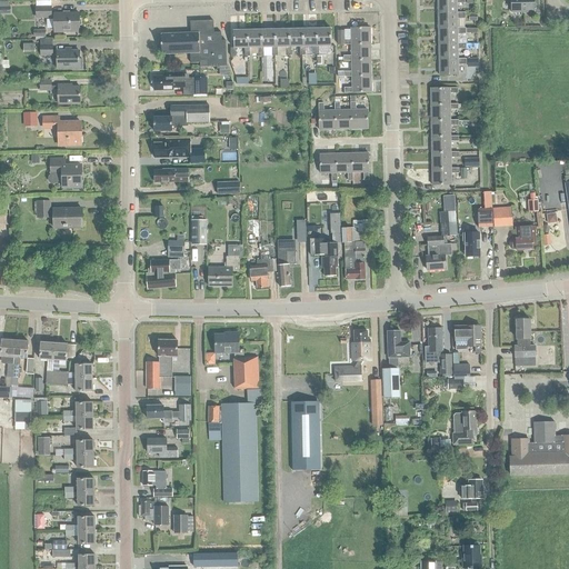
[(437,0),(438,13),(457,13),(457,3),(465,3),(463,0),(437,0)]
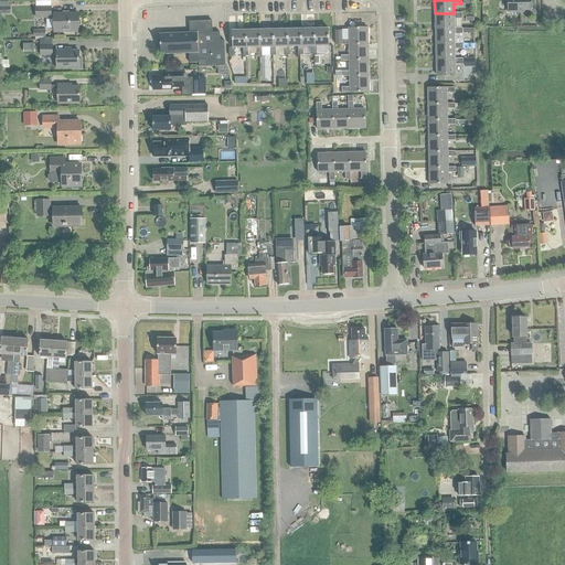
[(507,0),(508,12),(531,11),(531,10),(532,8),(532,3),(531,2),(530,0),(507,0)]
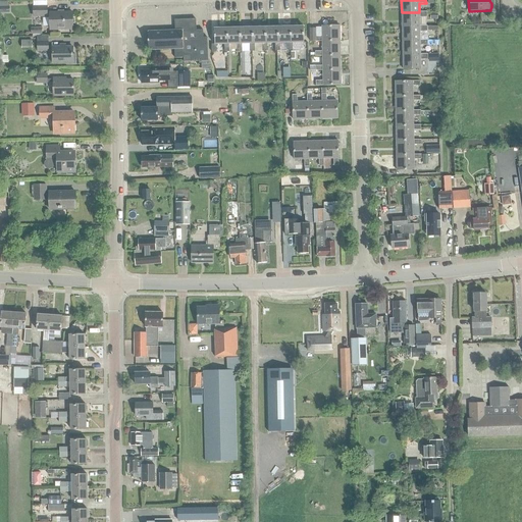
[(50,16),(50,30),(72,30),(71,12),(47,13),(47,7),(33,7),(33,16),(50,16)]
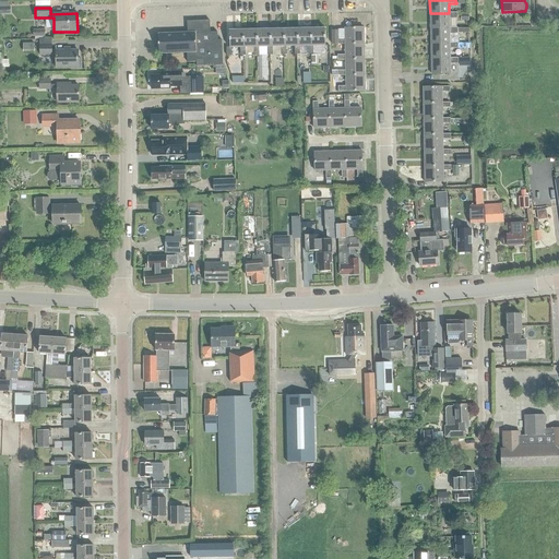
[(430,13),(430,28),(450,27),(449,19),(456,19),(456,13),(449,13),(430,13)]
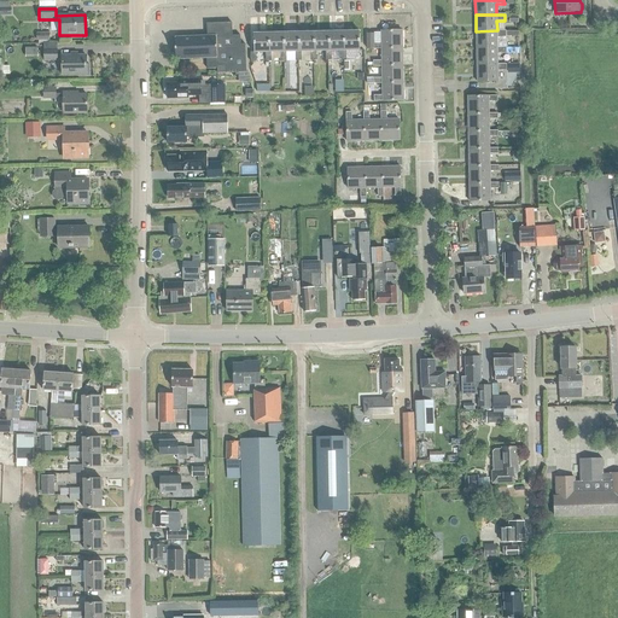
[(175,38),(175,44),(173,44),(173,53),(175,53),(175,59),(207,58),(207,69),(217,69),(217,74),(246,73),(245,45),(242,45),(240,35),(233,36),(232,23),(207,24),(208,36),(175,38)]
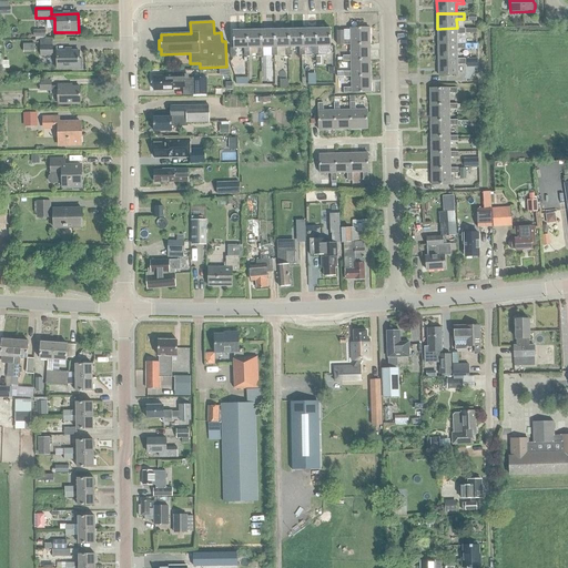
[(343,46),(351,44),(369,44),(368,28),(351,29),(351,40),(343,40),(343,46)]
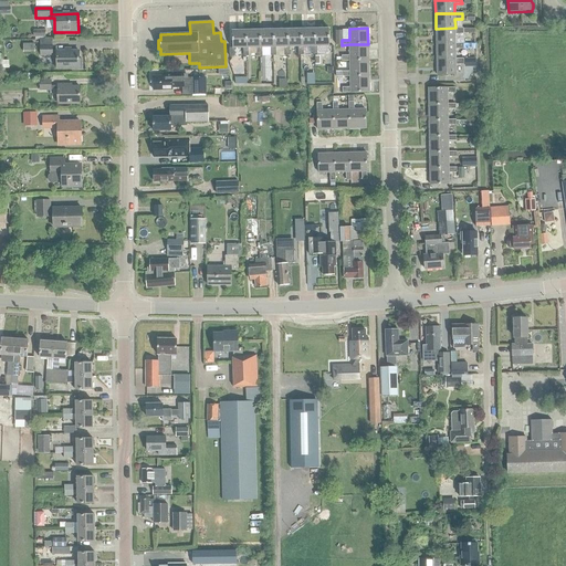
[(456,28),(436,29),(436,44),(456,43),(456,34),(463,34),(462,29),(456,28)]
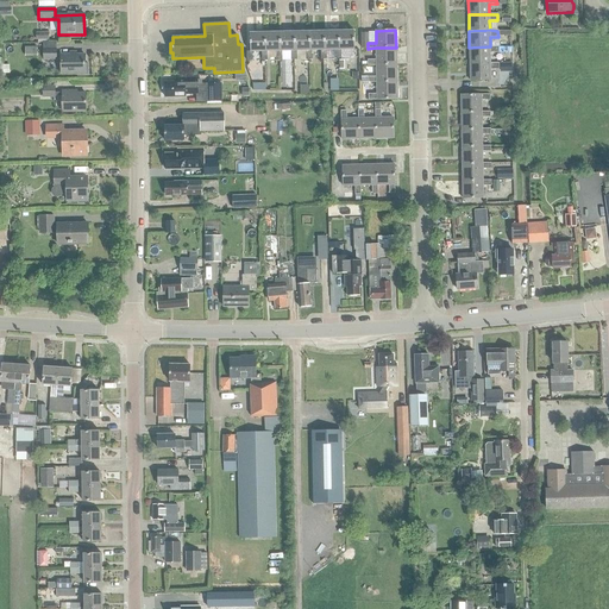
[(324,31),(309,32),(309,51),(306,51),(306,60),(311,60),(312,51),(320,51),(324,51),(324,31)]
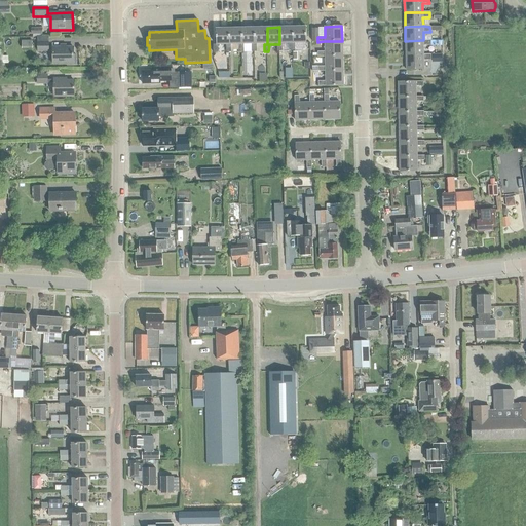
[(292,27),(279,27),(279,44),(276,44),(276,51),(282,51),(282,44),(290,44),(293,43),(292,27)]
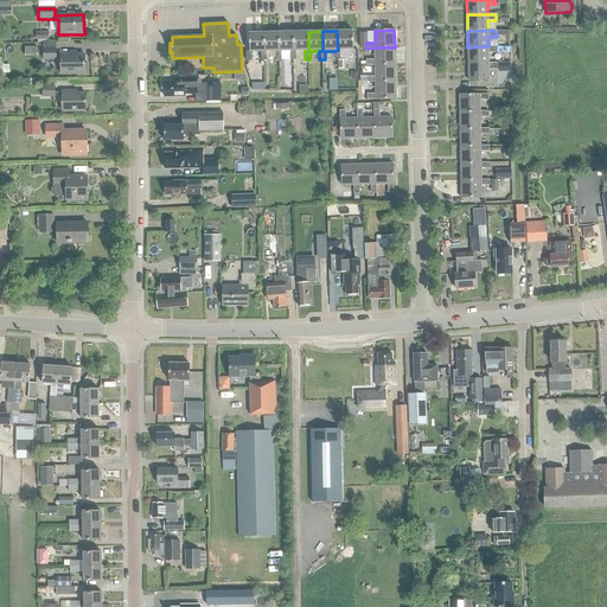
[(352,31),(337,31),(338,50),(334,51),(334,59),(339,59),(339,50),(353,50),(352,31)]
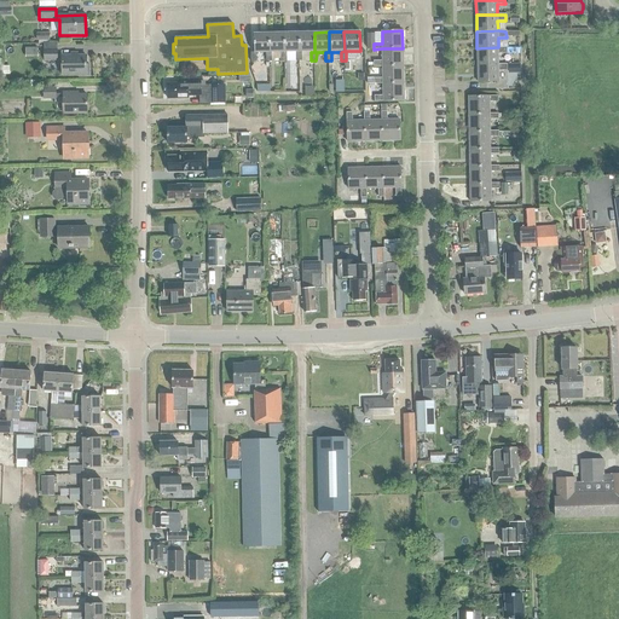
[(266,53),(268,53),(268,33),(254,33),(254,53),(250,53),(252,62),(256,62),(256,53),(266,53)]
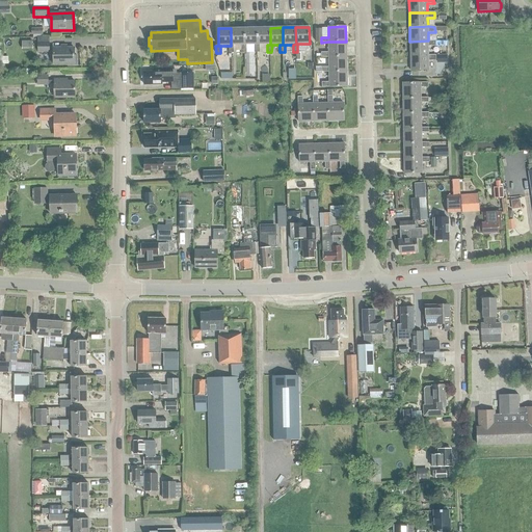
[(233,51),(241,51),(241,45),(243,45),(243,28),(231,28),(231,46),(229,46),(229,53),(233,53),(233,51)]
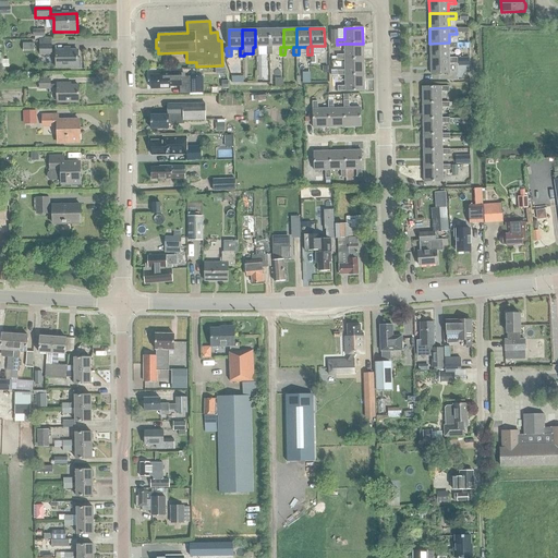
[(266,47),(269,47),(269,29),(255,29),(255,47),(253,47),(253,53),(253,56),(258,56),(258,47),(266,47)]
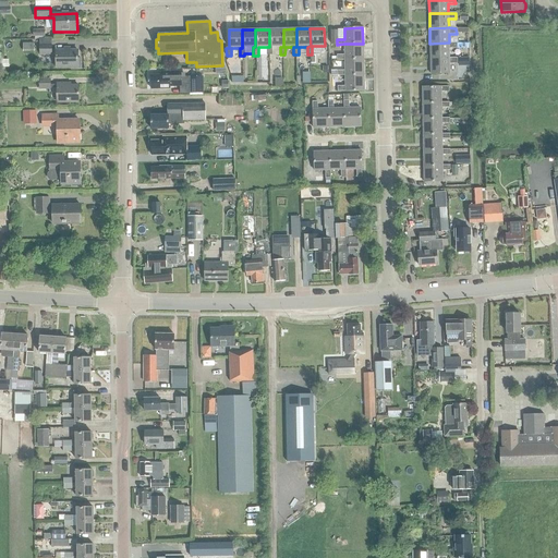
[(283,29),(282,29),(269,29),(269,47),(266,47),(266,55),(271,55),(271,47),(280,47),(283,47),(283,29)]
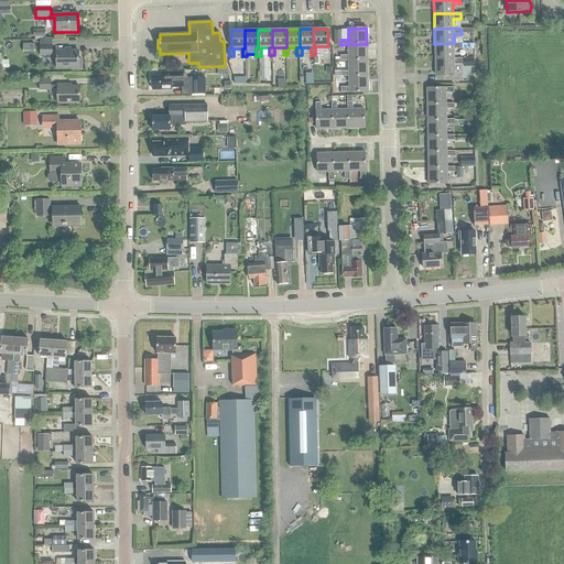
[(434,44),(435,60),(454,58),(454,50),(462,50),(462,43),(454,43),(434,44)]
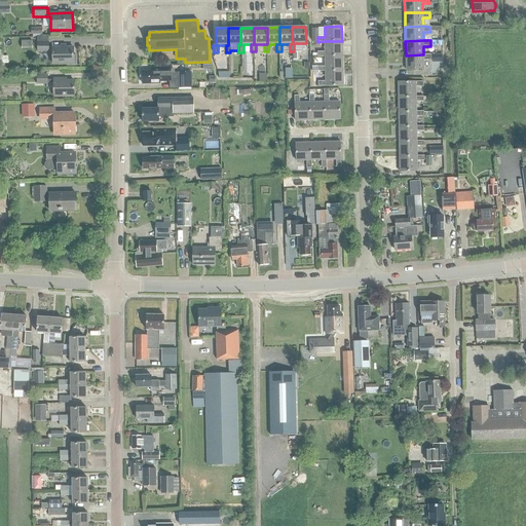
[(317,57),(325,57),(342,55),(342,41),(325,41),(325,51),(317,52),(317,57)]
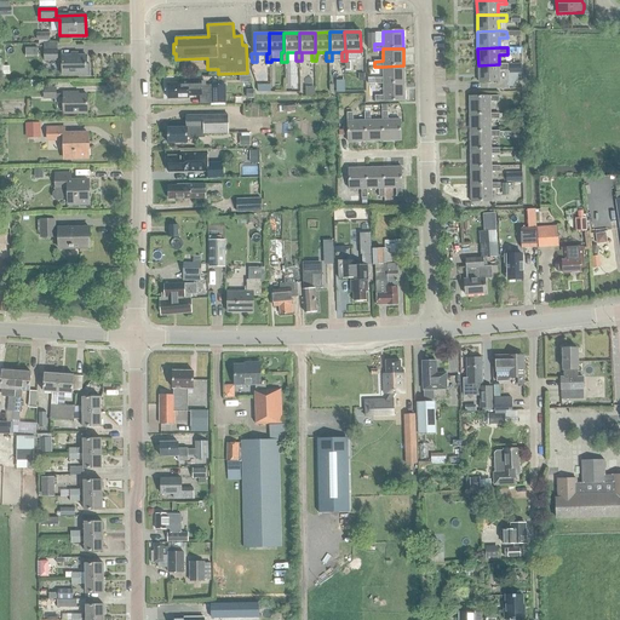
[(56,61),(56,51),(44,51),(44,61),(56,61)]
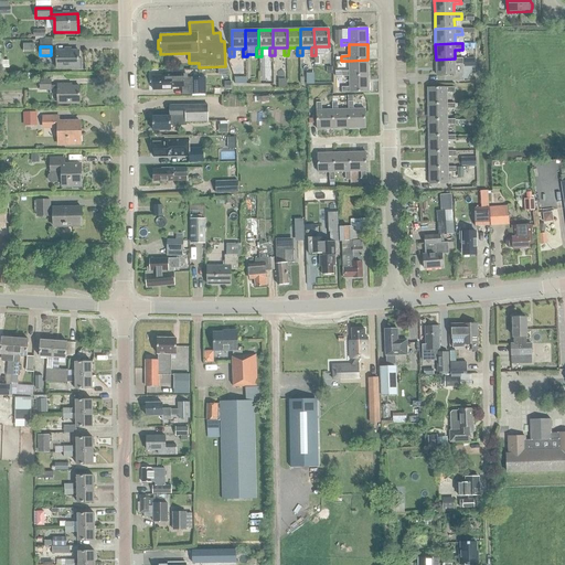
[(72,67),(72,70),(81,70),(81,59),(78,60),(78,52),(56,52),(56,68),(72,67)]
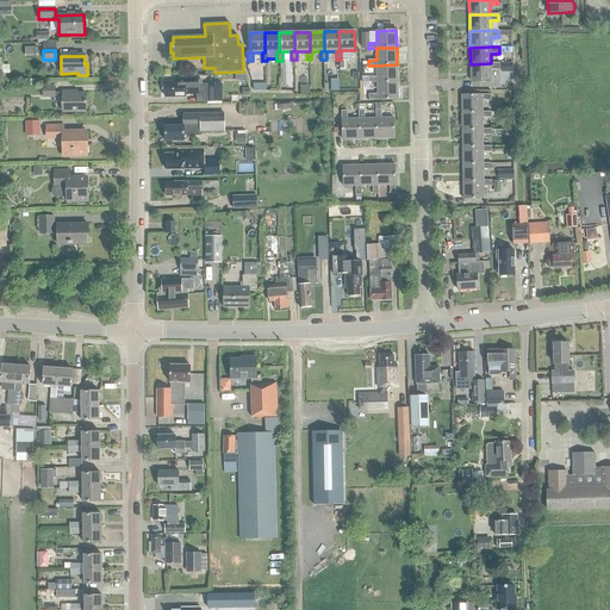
[(491,63),(471,64),(471,80),(492,80),(491,70),(499,70),(499,63),(491,63)]
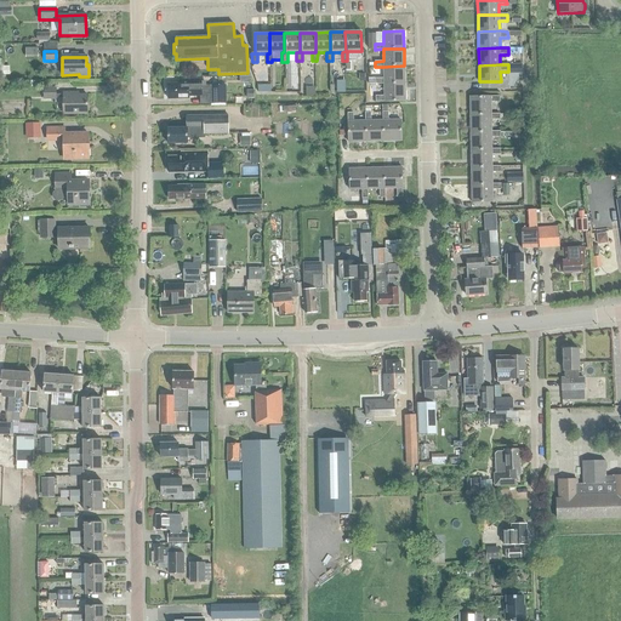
[(375,84),(383,84),(404,83),(404,66),(383,67),(383,79),(375,79),(375,84)]
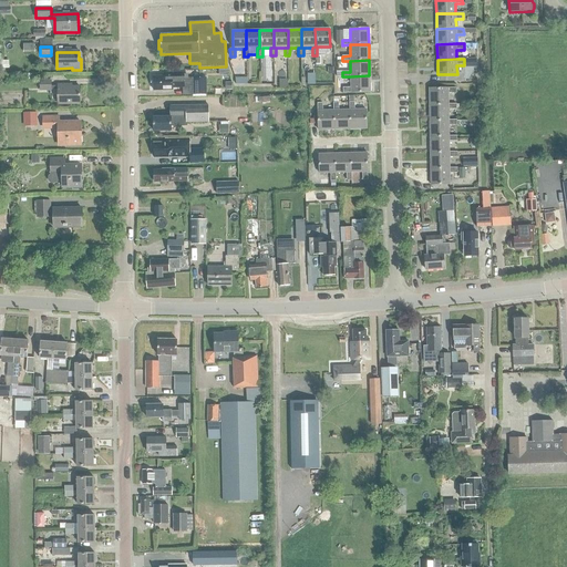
[(172,90),(172,88),(193,88),(193,95),(206,95),(206,79),(184,79),(184,73),(166,73),(166,76),(153,76),(154,91),(172,90)]
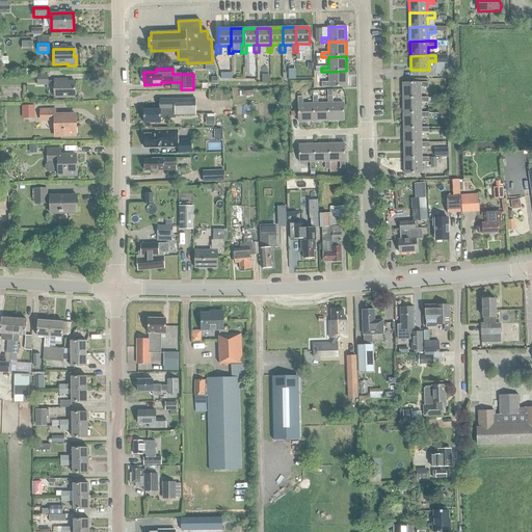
[(346,71),(328,72),(329,82),(322,82),(322,87),(347,86),(346,71)]
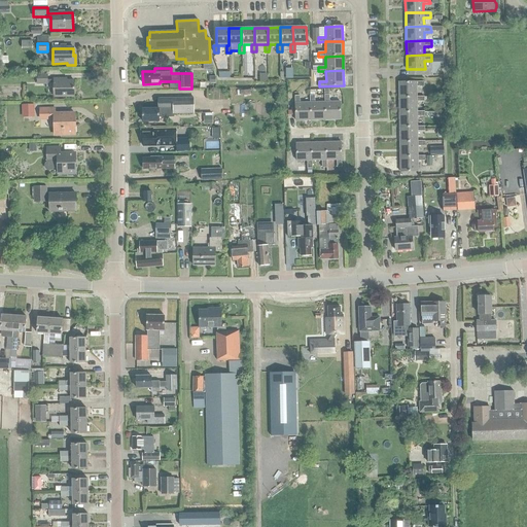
[(54,83),(54,97),(74,97),(73,81),(62,81),(62,79),(54,79),(54,80),(47,80),(47,75),(37,75),(37,84),(47,84),(47,83),(54,83)]
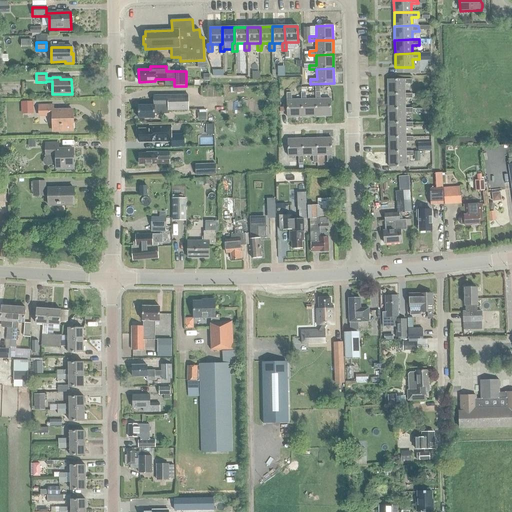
[(387,79),(388,94),(404,94),(404,84),(412,84),(412,79),(387,79)]
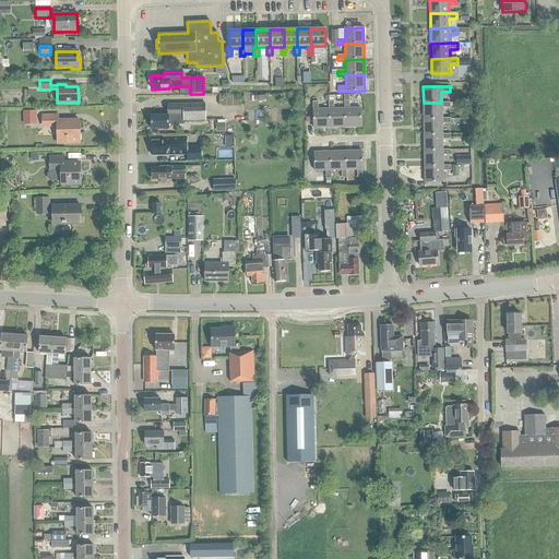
[(329,128),(329,109),(318,109),(318,102),(313,102),(313,128),(329,128)]
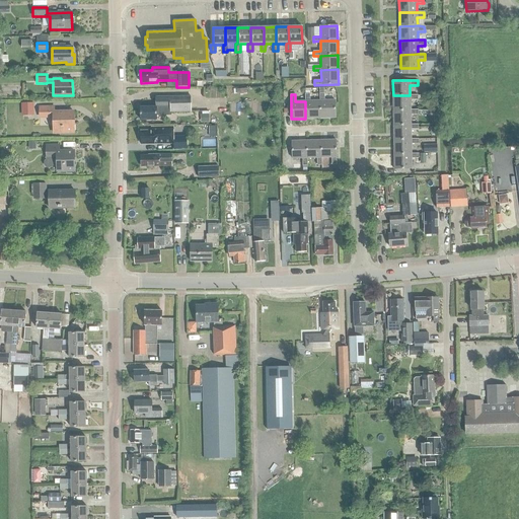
[(305,94),(305,101),(305,119),(320,119),(320,100),(310,101),(309,94),(305,94)]
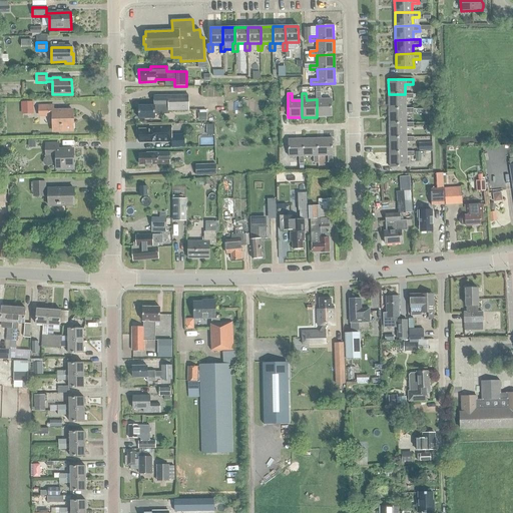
[(316,93),(317,99),(317,117),(332,116),(331,99),(321,100),(321,93),(316,93)]
